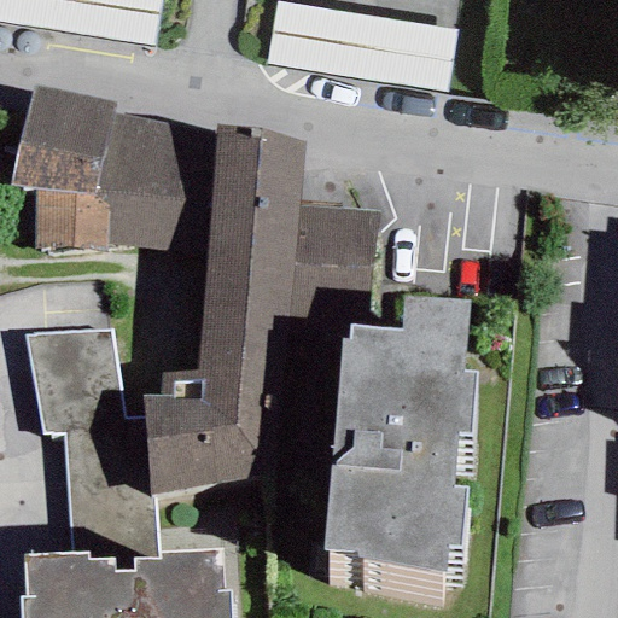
[(0,0),(0,7),(162,21),(163,0),(0,0)]
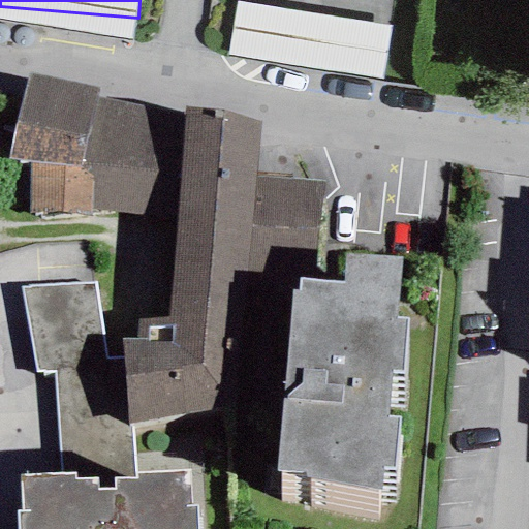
[(236,0),(230,41),(386,62),(395,0),(236,0)]
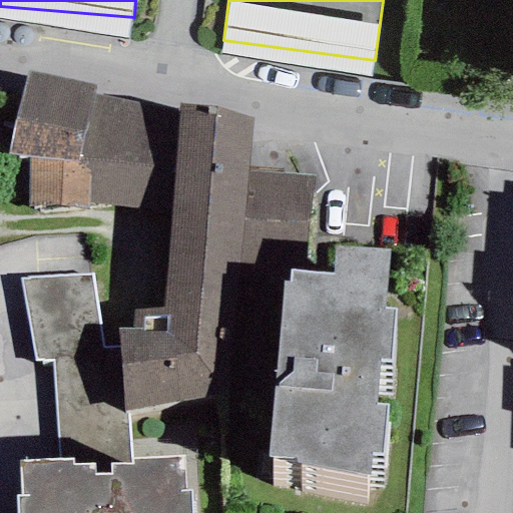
[(93,85),(26,70),(6,154),(28,157),(26,207),(87,207),(87,202),(88,161),(76,162),(91,95),(93,85)]
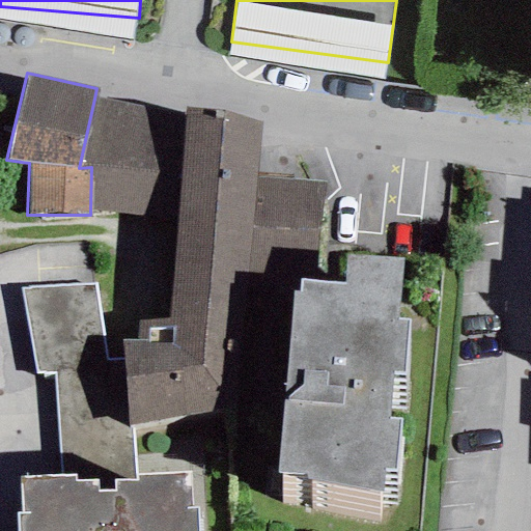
[(185,114),(94,99),(79,168),(91,167),(90,210),(176,218),(185,114)]
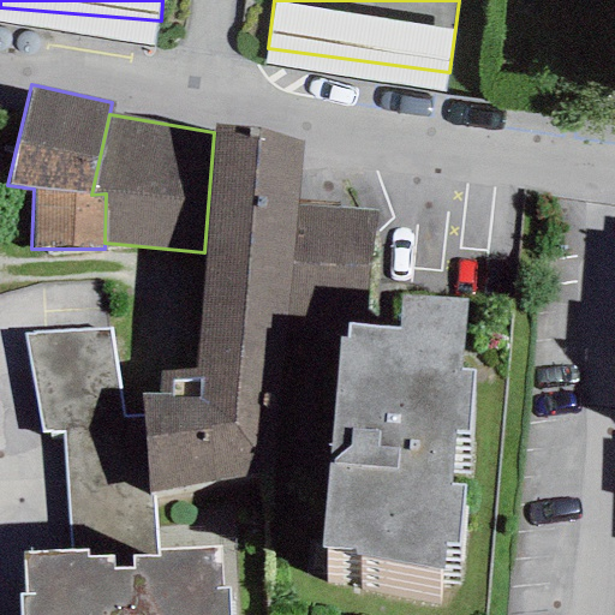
[(214,124),(214,132),(204,252),(196,371),(159,371),(156,395),(284,398),(287,314),(297,206),(303,139),(214,124)]
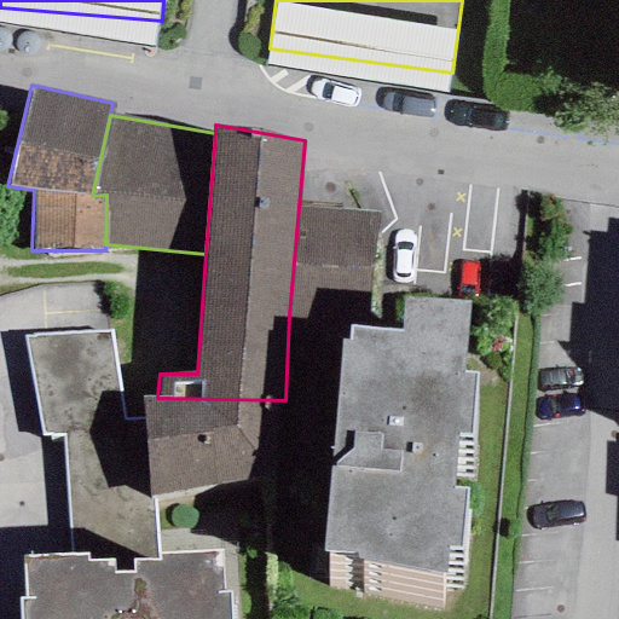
[(289,316),(369,323),(379,214),(299,207),(289,316)]
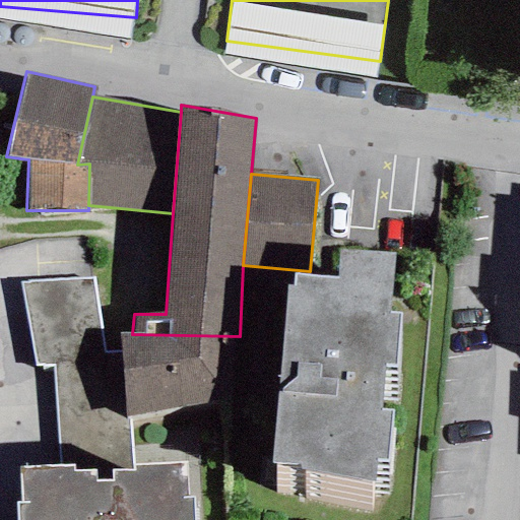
[(394,254),(341,250),(339,274),(295,271),(294,282),(285,281),(272,464),(302,466),(300,476),(374,482),(376,453),(388,454),(392,405),(381,404),(385,361),(396,362),(400,311),(389,311),(394,254)]
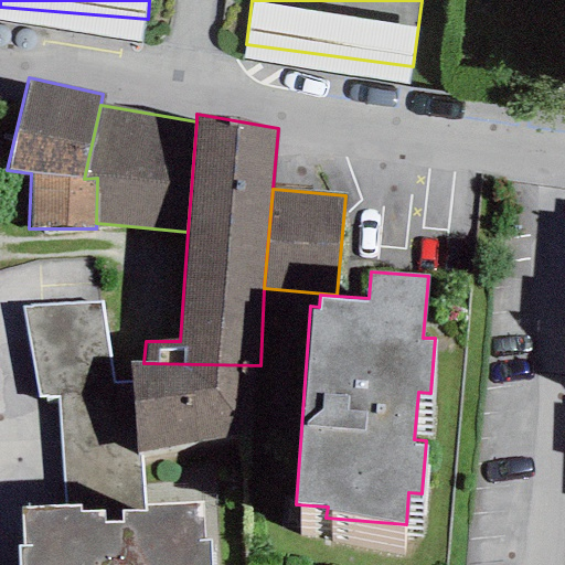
[(146,504),(139,454),(135,455),(131,382),(115,384),(103,302),(23,308),(39,397),(57,397),(65,507),(80,505),(80,513),(104,512),(104,525),(125,524),(124,512),(146,511),(146,504)]
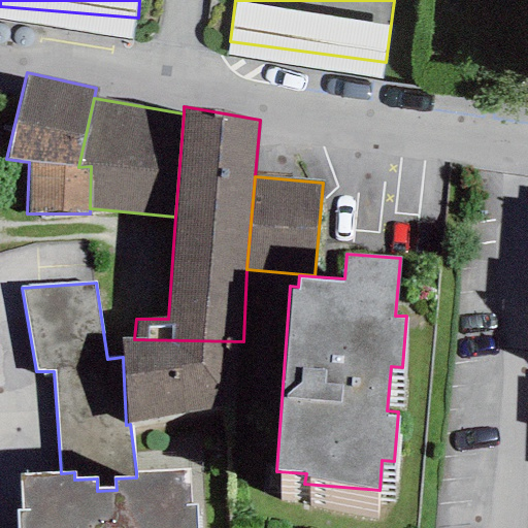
[(134,339),(122,338),(123,357),(126,425),(130,424),(209,408),(243,403),(243,341),(134,339)]
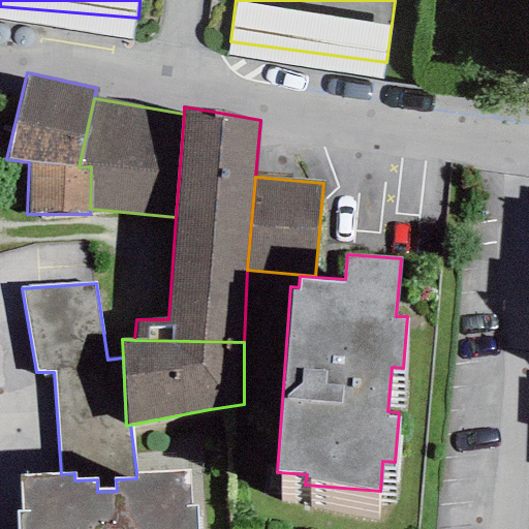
[(195,528),(194,505),(189,505),(188,469),(136,472),(136,478),(116,479),(117,491),(97,492),(97,479),(74,480),(74,473),(61,474),(21,475),(23,511),(16,511),(16,528),(195,528)]
